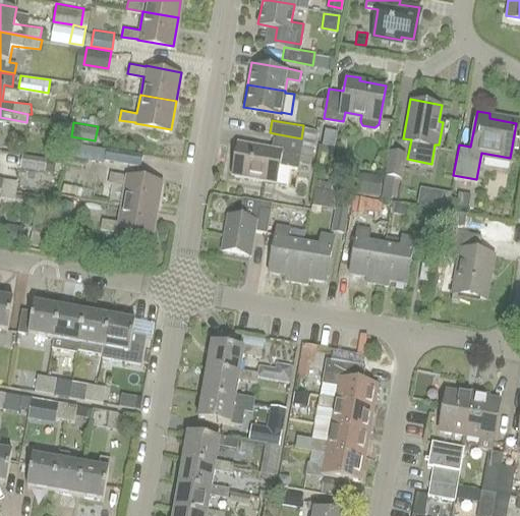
[(304,125),(301,138),(313,140),(316,127),(304,125)]
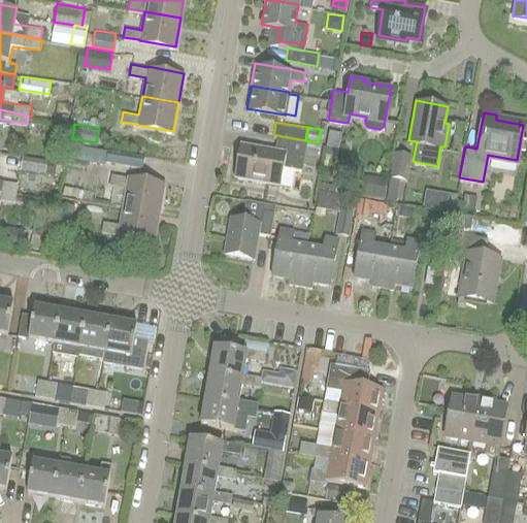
[(338,146),(341,131),(329,129),(326,144),(338,146)]
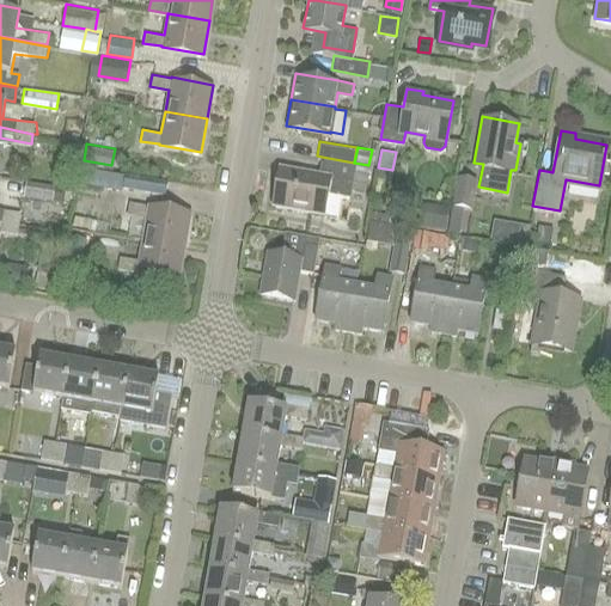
[(280,165),(273,203),(319,212),(337,214),(341,194),(349,195),(350,187),(354,163),(322,157),(318,172),(280,165)]
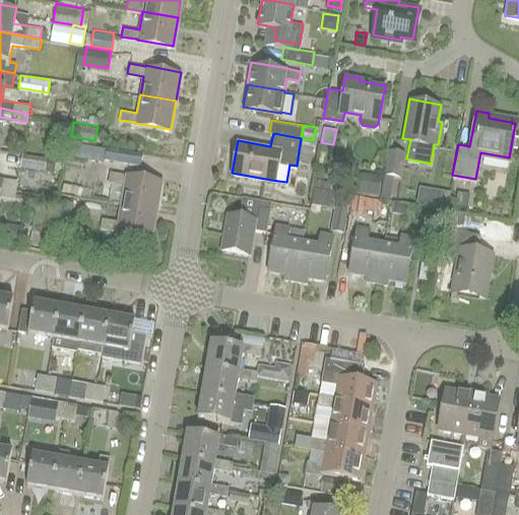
[(301,138),(298,158),(310,161),(313,140),(301,138)]
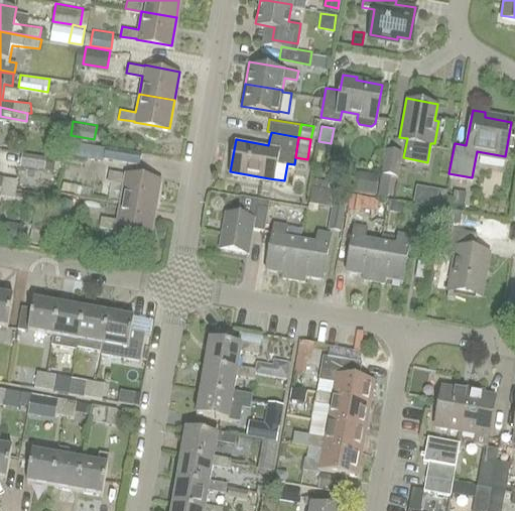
[(87,156),(89,143),(69,140),(66,152),(87,156)]
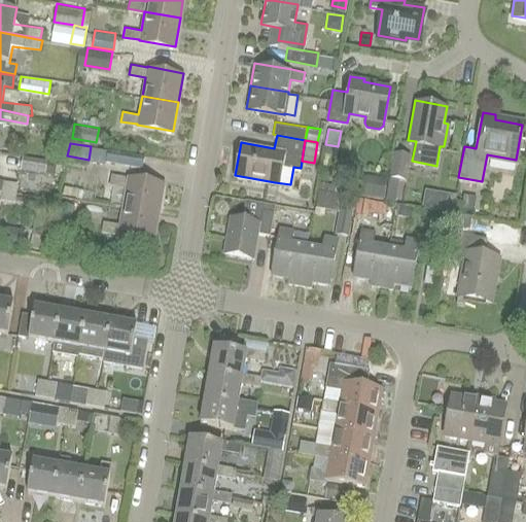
[(141,169),(144,153),(107,146),(104,163),(141,169)]
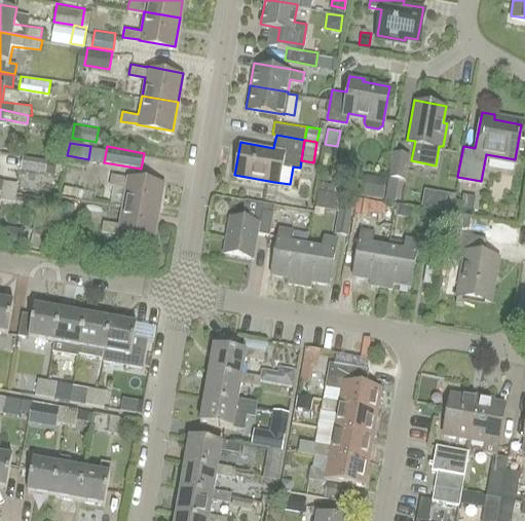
[(406,177),(410,152),(391,149),(384,196),(395,198),(398,176),(406,177)]
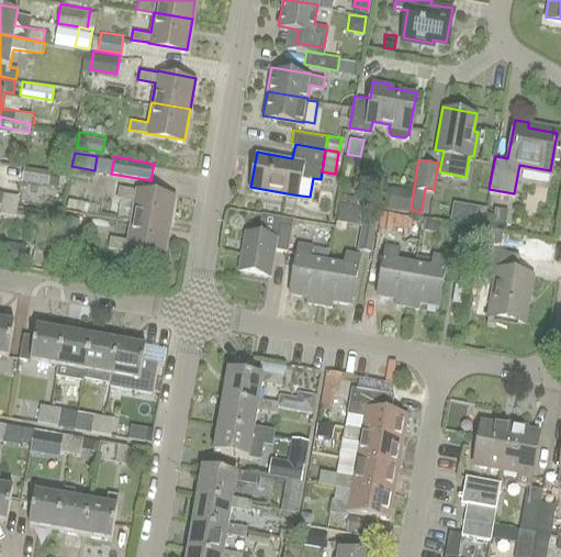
[(58,185),(60,170),(23,164),(21,178),(58,185)]
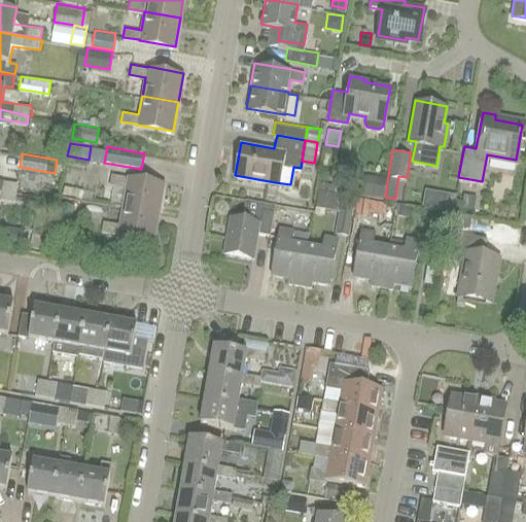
[(64,162),(62,171),(72,173),(73,164),(64,162)]
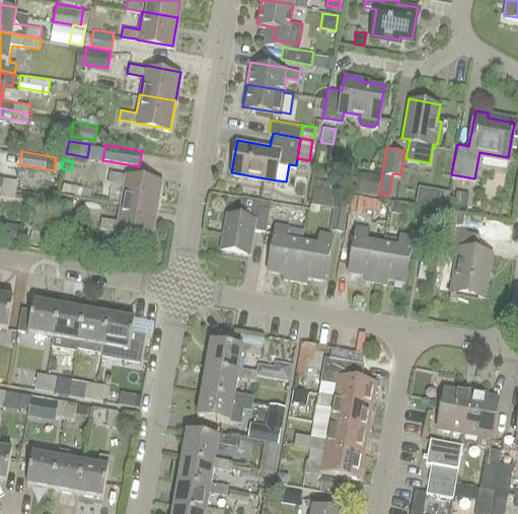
[(377,193),(380,172),(360,169),(357,190),(377,193)]
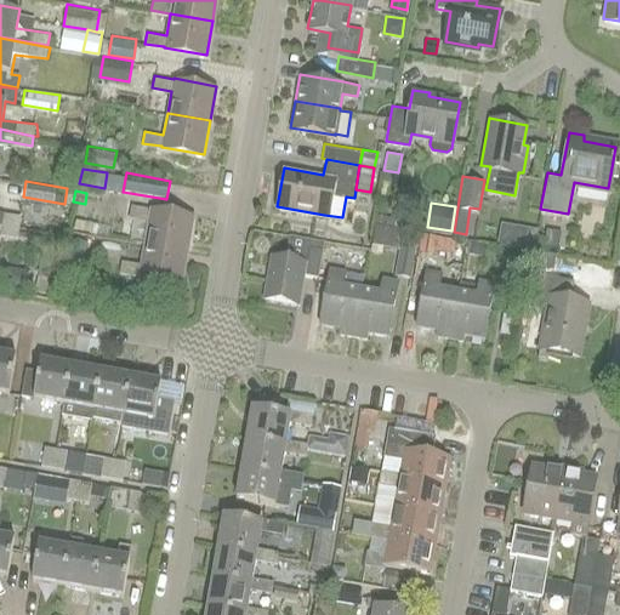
[(187,248),(193,214),(151,206),(131,204),(129,215),(148,218),(144,240),(187,248)]
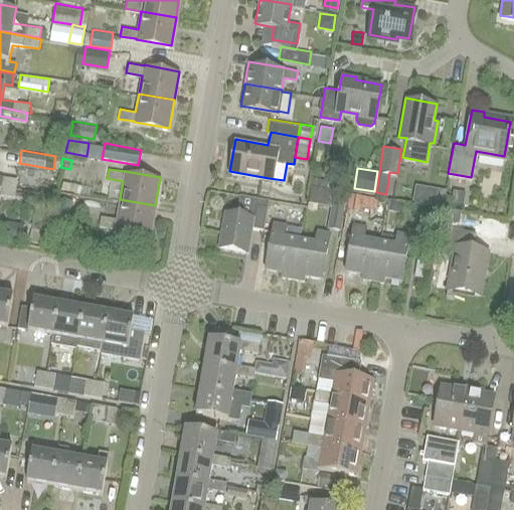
[(0,183),(16,186),(17,177),(0,173),(0,183)]
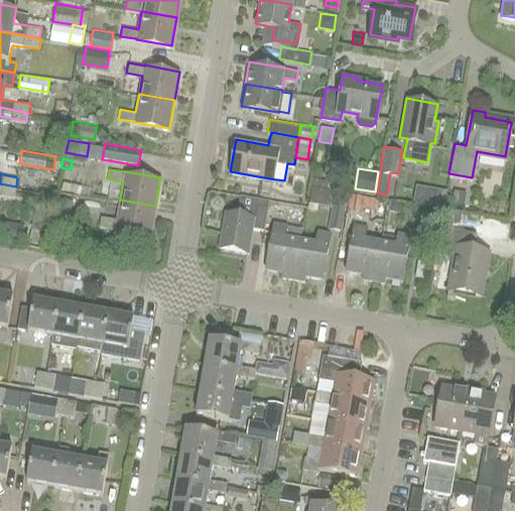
[(0,194),(14,196),(16,186),(0,183),(0,194)]
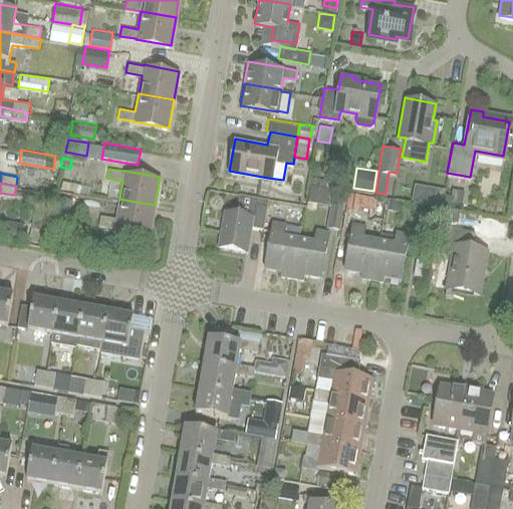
[(441,205),(444,189),(416,183),(413,200),(441,205)]
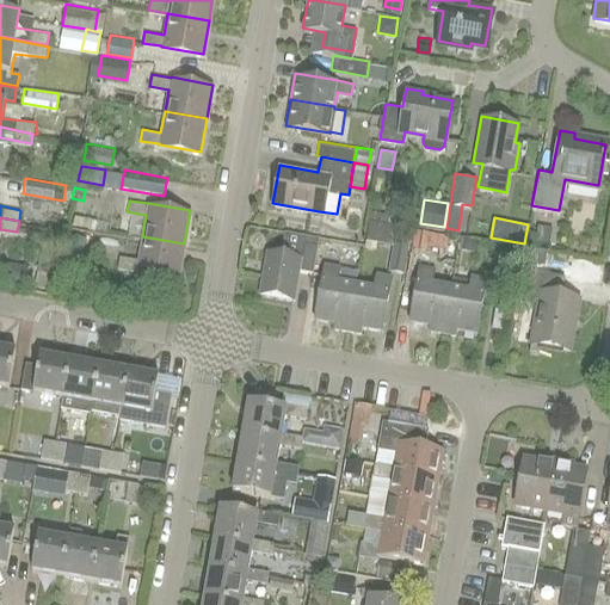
[(552,226),(537,223),(535,239),(549,241),(552,226)]
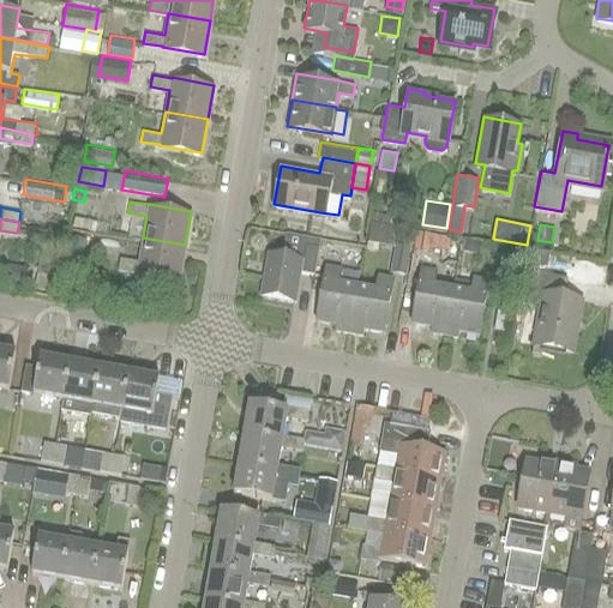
[(431,230),(413,227),(409,241),(409,246),(427,248),(428,244),(431,230)]
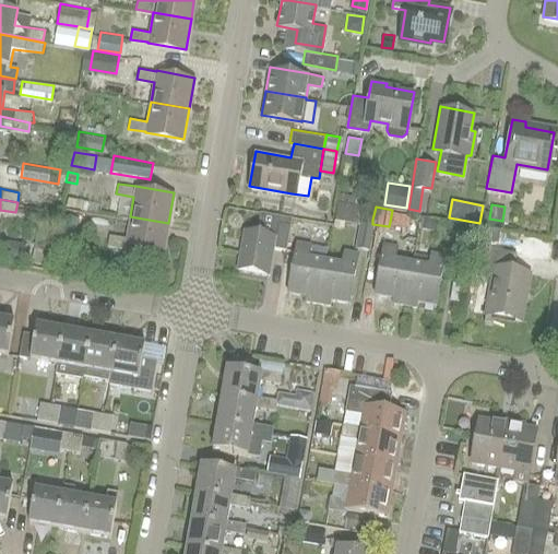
[(286,247),(291,221),(292,214),(279,212),(274,233),(244,227),(237,267),(268,272),(273,245),(286,247)]
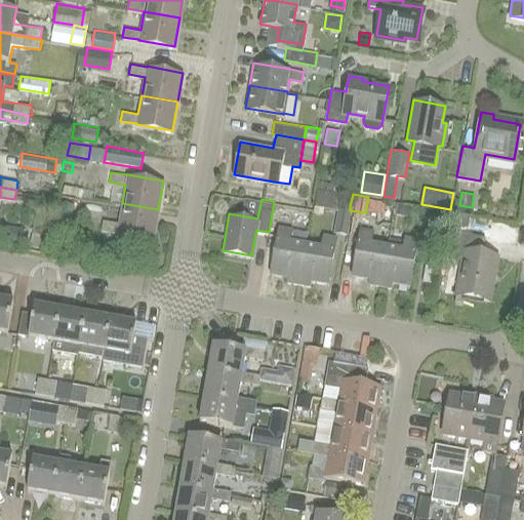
[(53,225),(68,227),(72,203),(57,200),(53,225)]
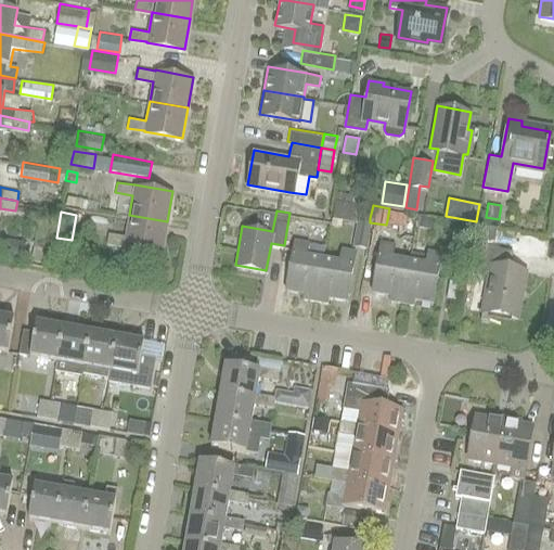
[(162,253),(167,221),(129,215),(126,234),(108,232),(106,242),(124,245),(162,253)]
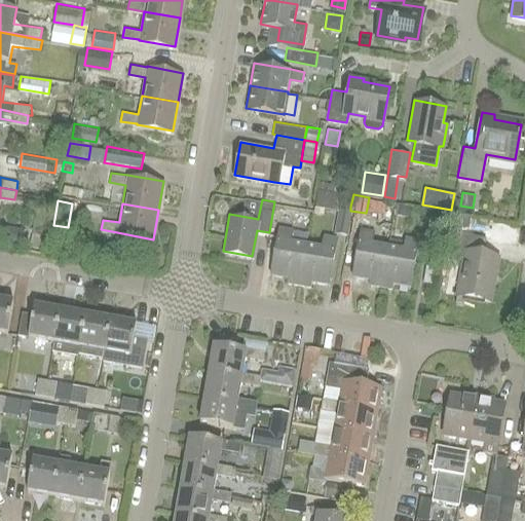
[(339,205),(334,232),(346,234),(350,207),(339,205)]
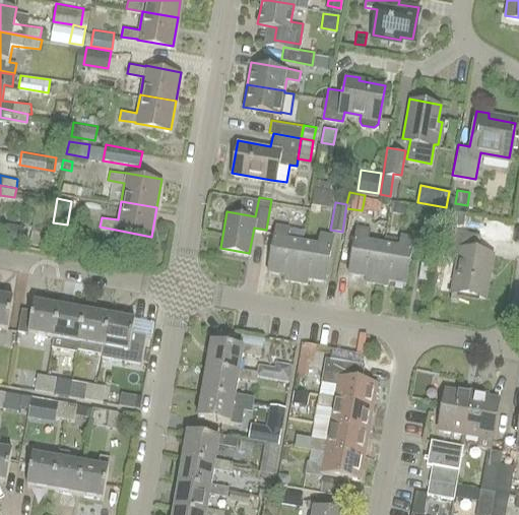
[(31,230),(45,232),(49,206),(37,204),(31,230)]
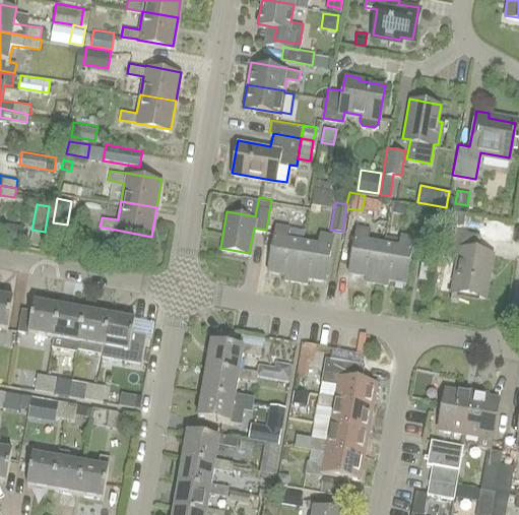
[(441,207),(438,223),(445,224),(463,223),(466,211),(441,207)]
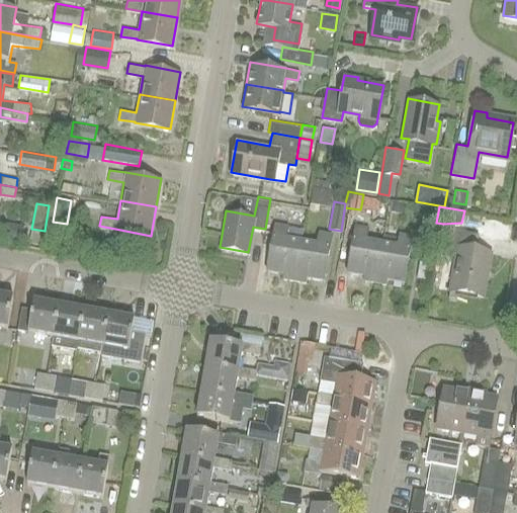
[(20,240),(22,223),(6,221),(3,238),(20,240)]
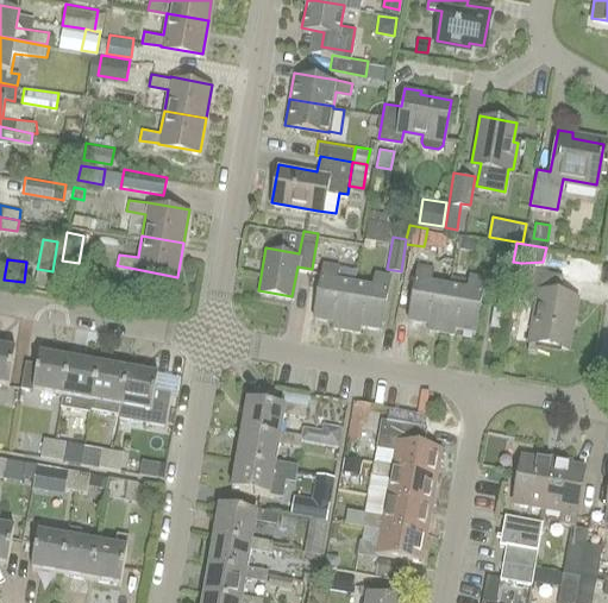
[(346,326),(353,281),(336,277),(338,264),(323,262),(313,315),(333,319),(333,324),(346,326)]
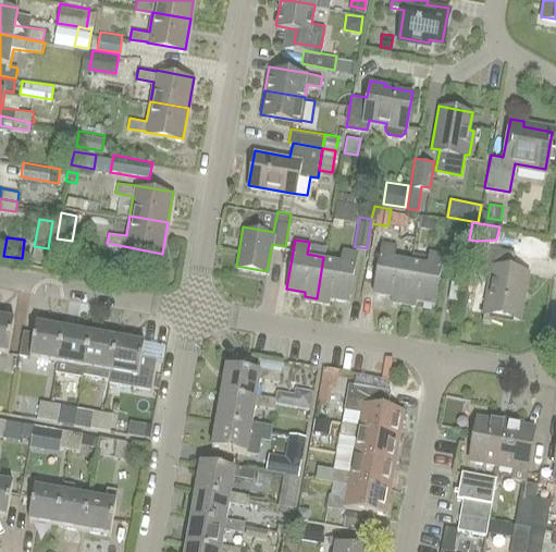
[(403,301),(410,259),(393,256),(395,243),(382,241),(373,291),(392,294),(391,298),(403,301)]
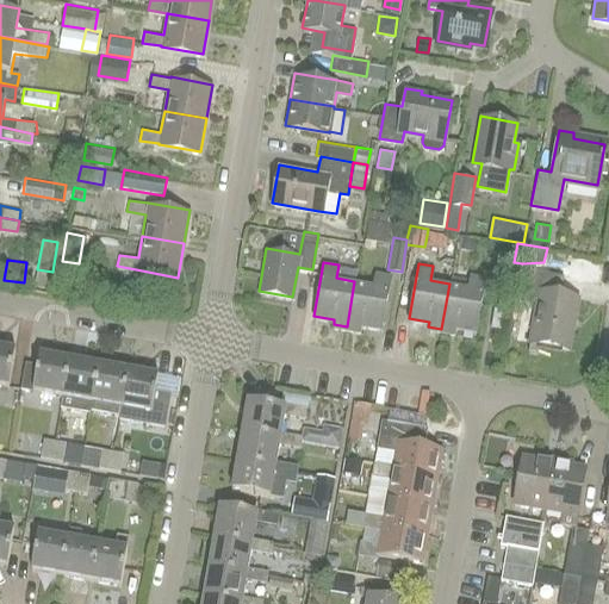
[(569,346),(578,296),(558,292),(561,274),(528,268),(523,298),(536,300),(529,338),(569,346)]
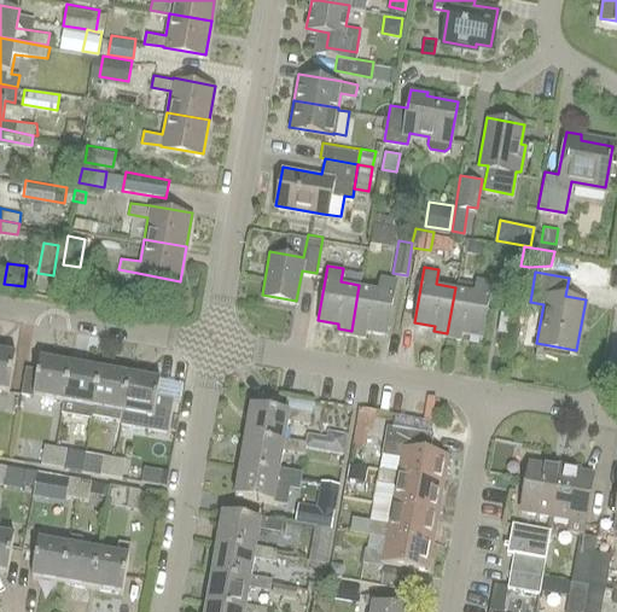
[(385,332),(395,277),(380,274),(378,289),(359,285),(351,331),(365,333),(365,328),(385,332)]
